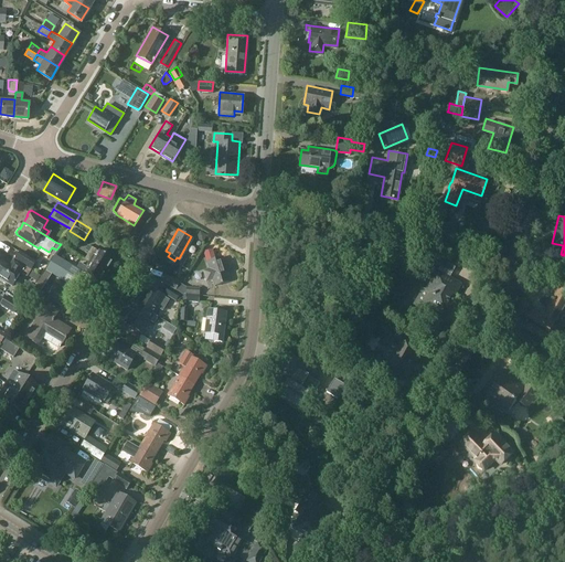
[(88,251),(85,256),(89,260),(106,269),(114,258),(96,248),(92,245),(88,251)]
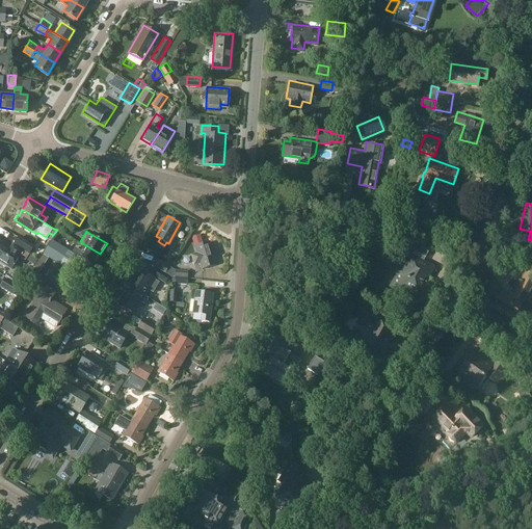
[(18,235),(14,242),(28,252),(33,244),(18,235)]
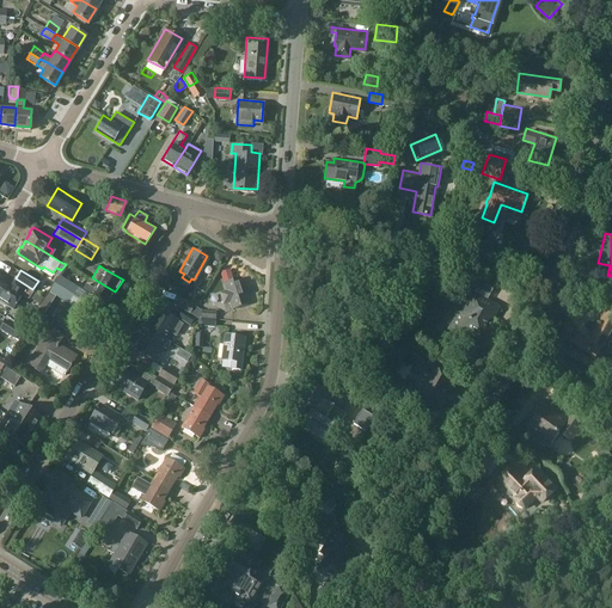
[(471,292),(478,278),(466,272),(459,284),(471,292)]
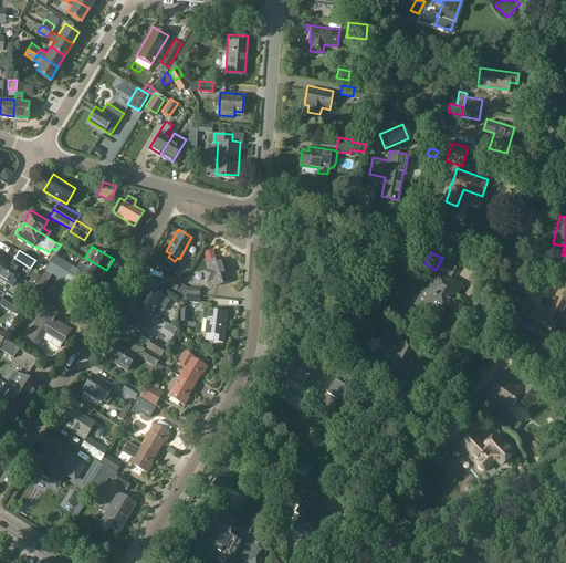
[(55,253),(45,269),(63,280),(72,264),(55,253)]
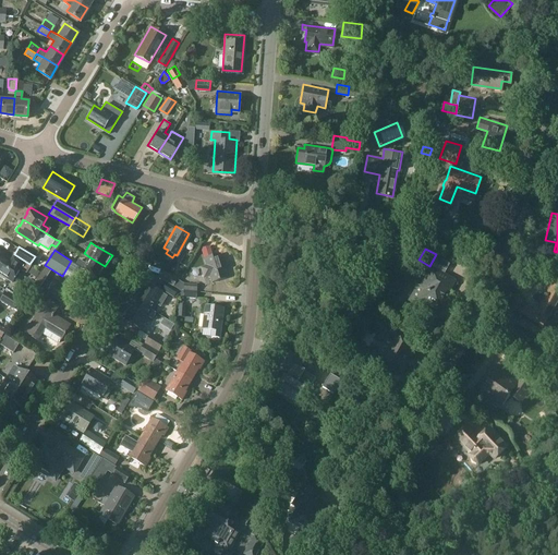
[(205,263),(199,265),(203,277),(209,275),(210,281),(228,276),(220,252),(213,254),(211,253),(204,255),(205,256),(203,257),(205,263)]
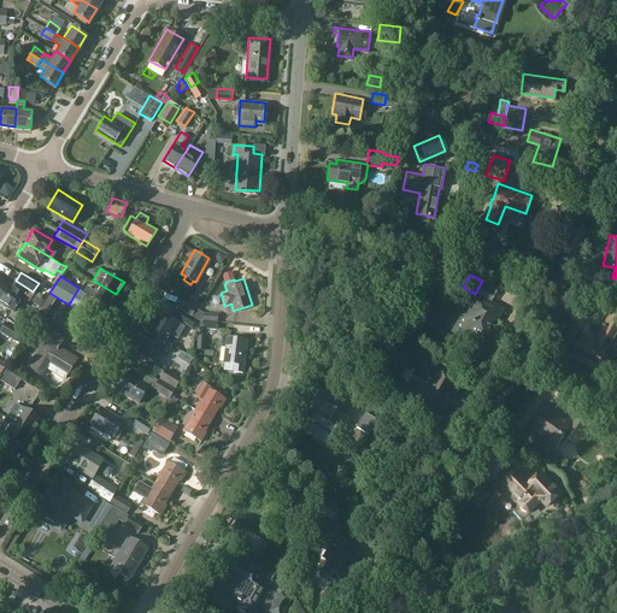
[(1,282),(0,283),(0,302),(5,306),(7,306),(12,308),(22,294),(29,299),(33,292),(16,281),(15,280),(10,288),(1,282)]
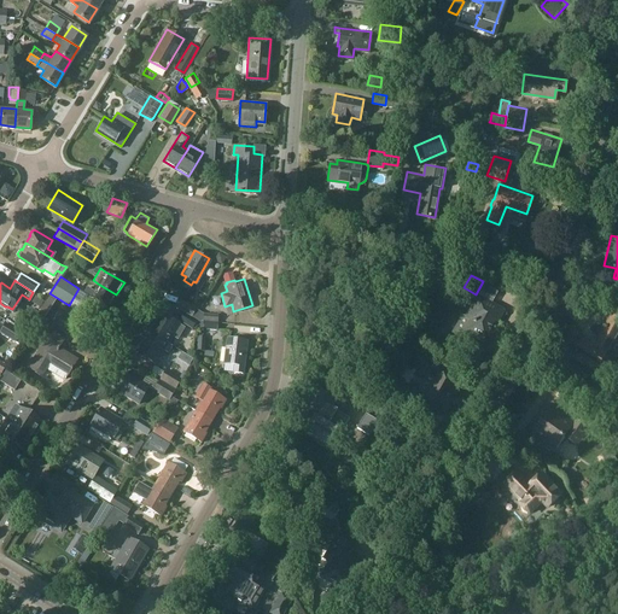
[(87,285),(83,292),(109,308),(116,294),(98,284),(94,290),(87,285)]
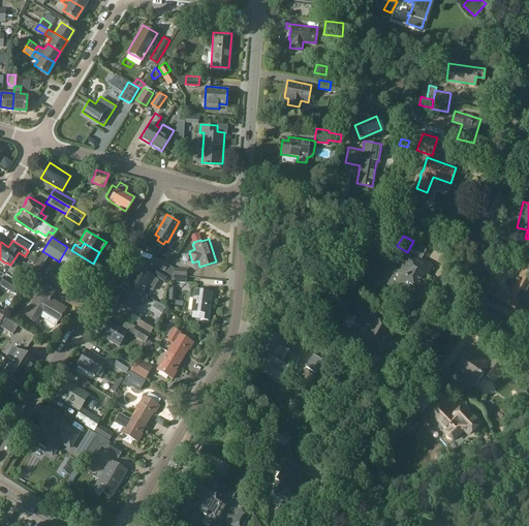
[(48,255),(42,252),(33,266),(38,270),(48,255)]
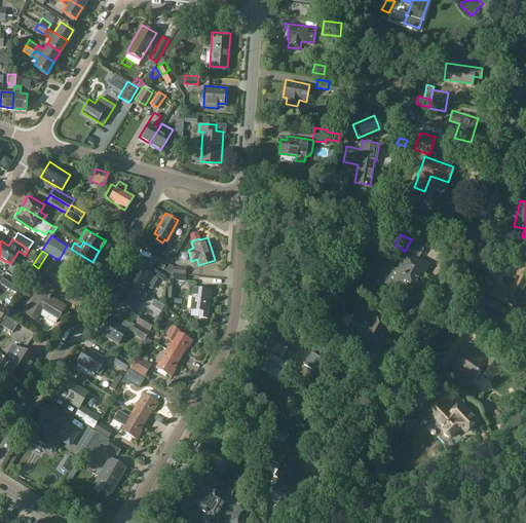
[(427,263),(417,257),(406,251),(397,267),(392,265),(383,282),(400,291),(404,285),(413,290),(427,263)]
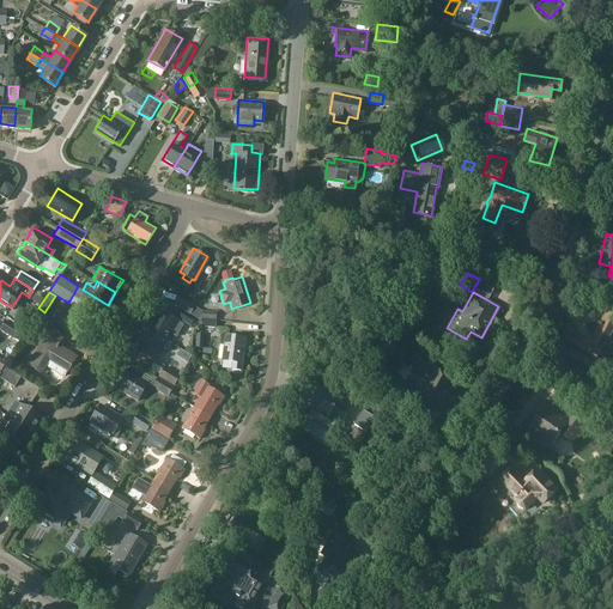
[(182,308),(189,312),(194,304),(178,294),(173,303),(182,308)]
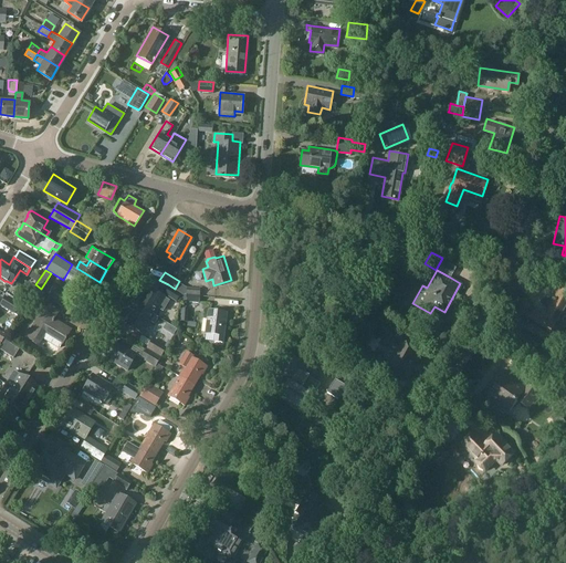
[(71,291),(56,282),(48,296),(62,305),(71,291)]
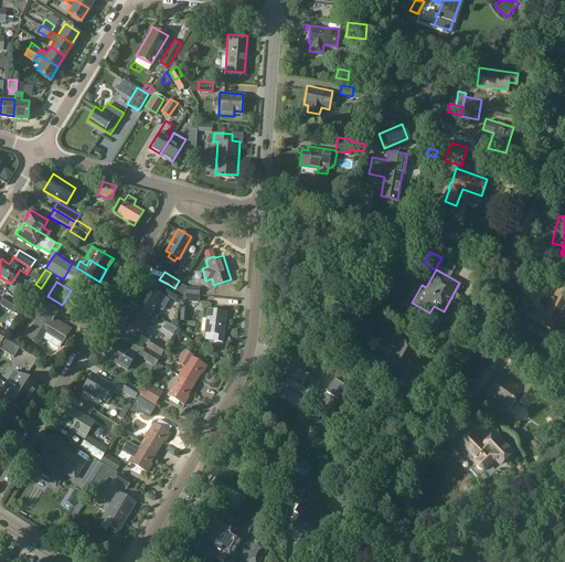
[(554,298),(547,311),(543,309),(541,314),(533,309),(524,326),(546,337),(547,335),(551,337),(557,324),(554,321),(564,299),(564,284),(558,282),(551,296),(554,298)]
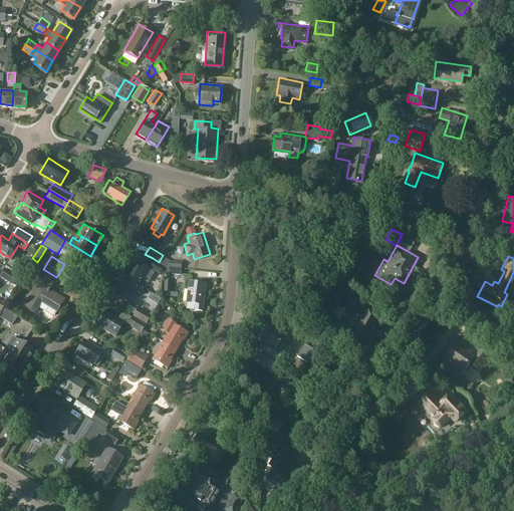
[(133,257),(121,274),(140,284),(143,278),(146,273),(151,276),(154,271),(150,268),(150,267),(133,257)]
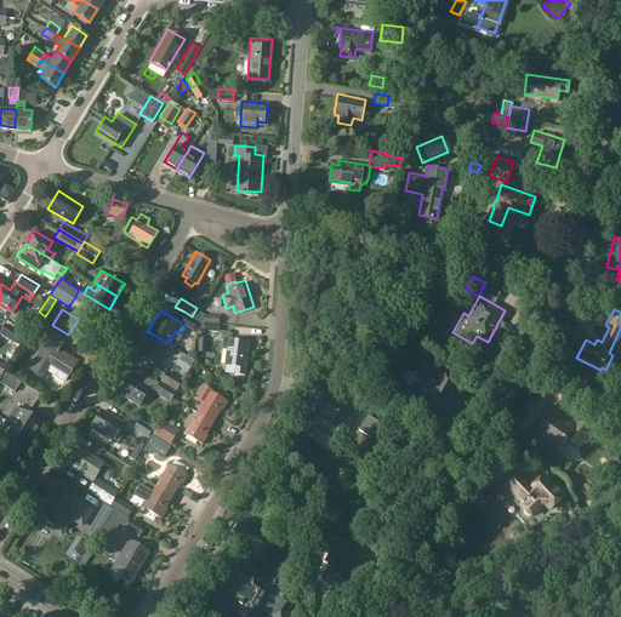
[(192,316),(184,312),(180,320),(193,329),(198,320),(192,316)]
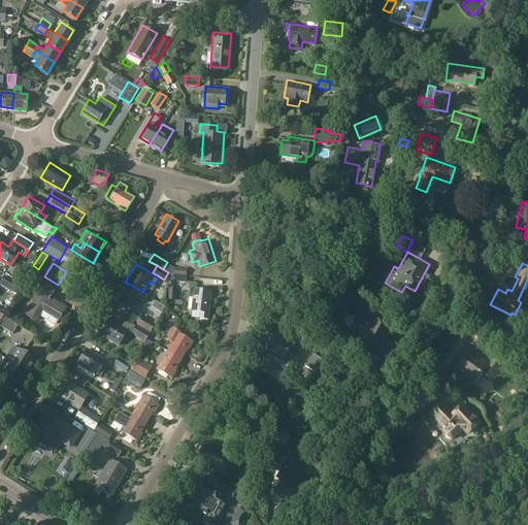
[(173,272),(172,279),(172,280),(186,281),(186,273),(173,272)]
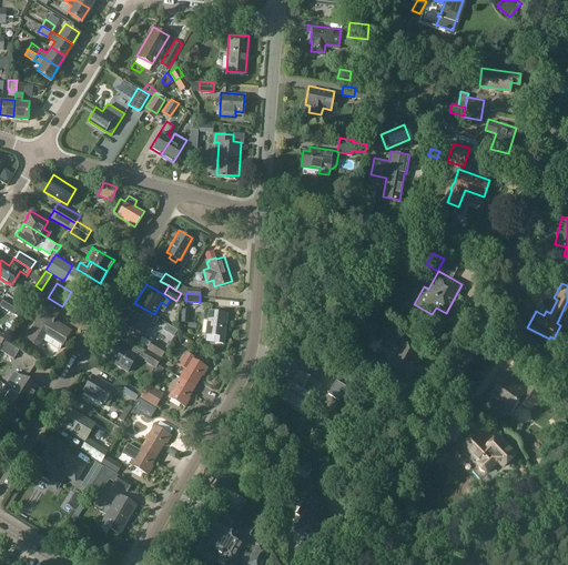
[(14,313),(19,304),(4,295),(0,302),(0,304),(13,313),(14,313)]
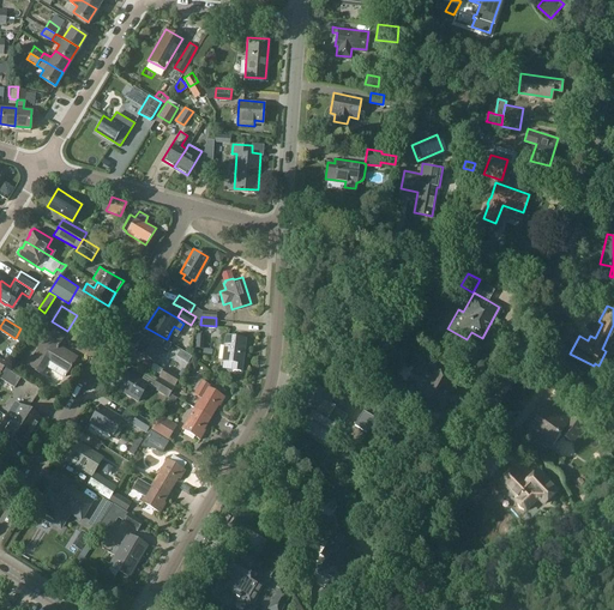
[(44,336),(28,363),(41,372),(46,364),(62,374),(66,369),(67,370),(77,354),(58,343),(62,336),(38,321),(34,328),(44,336)]
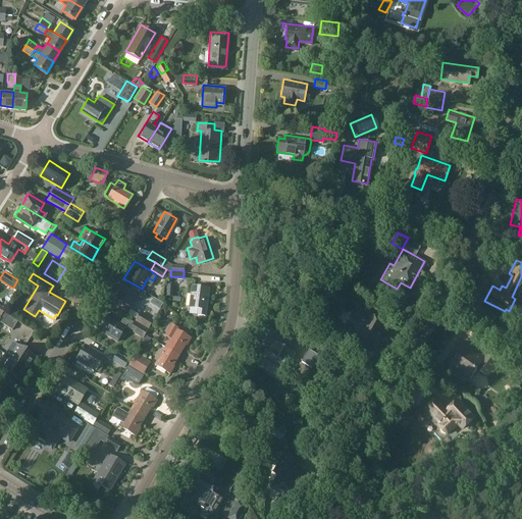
[(142,289),(123,278),(114,295),(132,306),(142,289)]
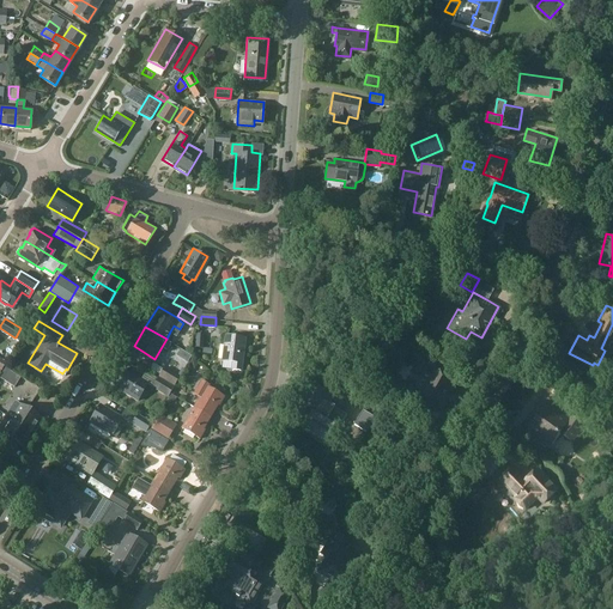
[(224,333),(222,359),(231,360),(230,367),(242,369),(246,336),(224,333)]
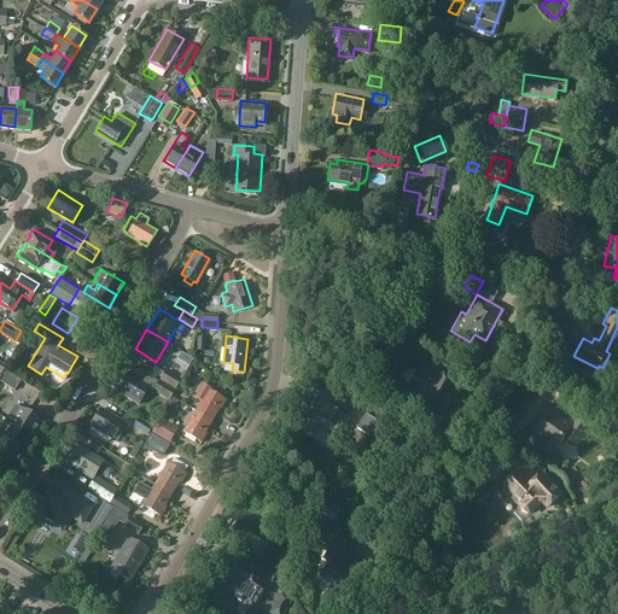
[(394,382),(404,386),(410,370),(398,367),(394,382)]
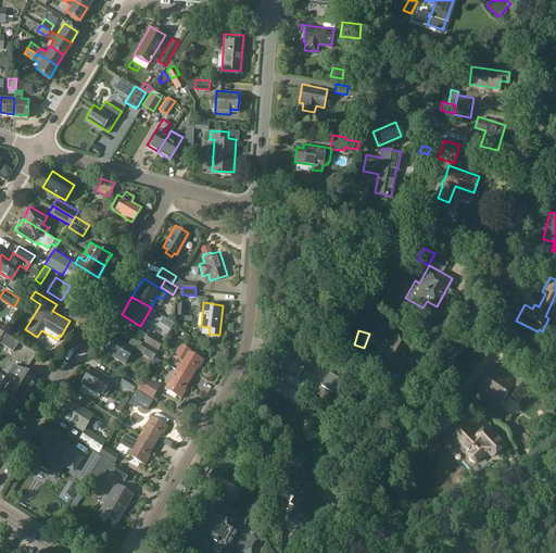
[(144,338),(143,340),(158,349),(163,340),(149,331),(148,332),(144,338)]
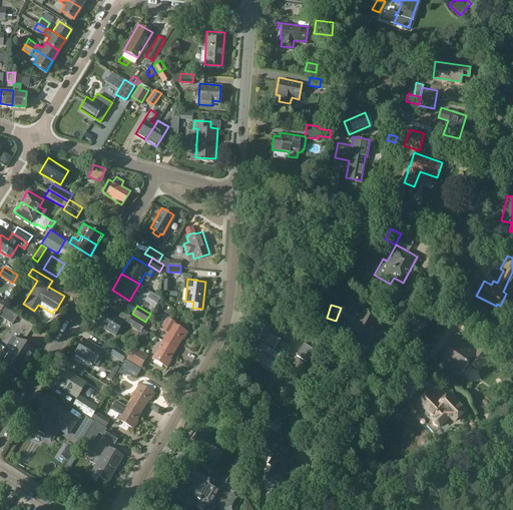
[(17,315),(4,307),(0,314),(0,315),(12,323),(17,315)]
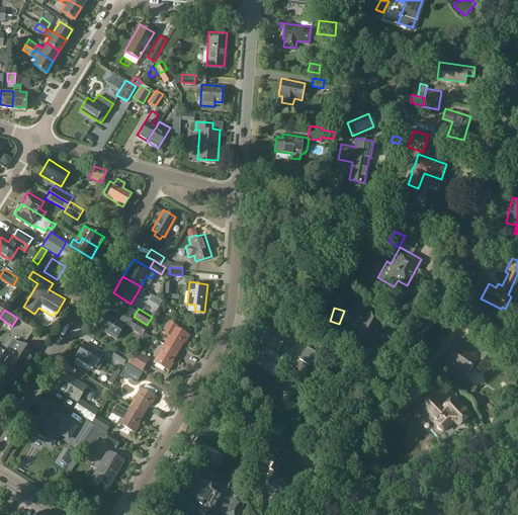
[(102,310),(94,324),(115,337),(115,336),(123,323),(102,310)]
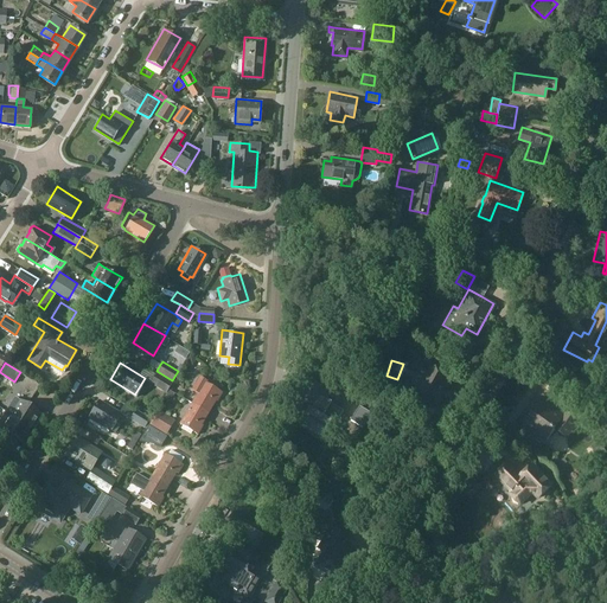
[(447,373),(429,364),(413,393),(425,401),(426,398),(438,404),(446,387),(441,385),(447,373)]
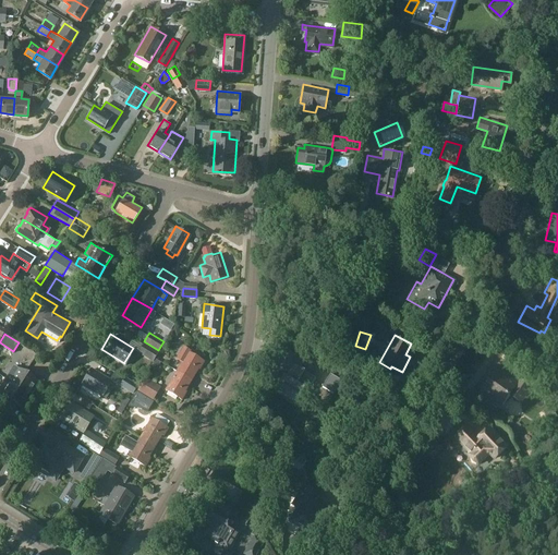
[(137,351),(153,360),(158,350),(144,341),(143,342),(137,351)]
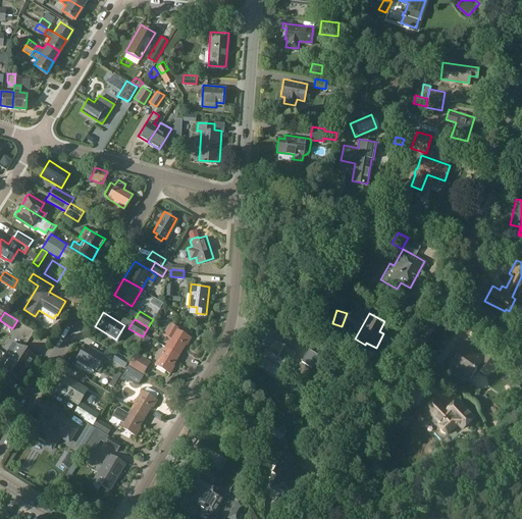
[(171,322),(164,333),(169,336),(170,336),(165,346),(180,354),(191,336),(177,328),(178,326),(171,322)]
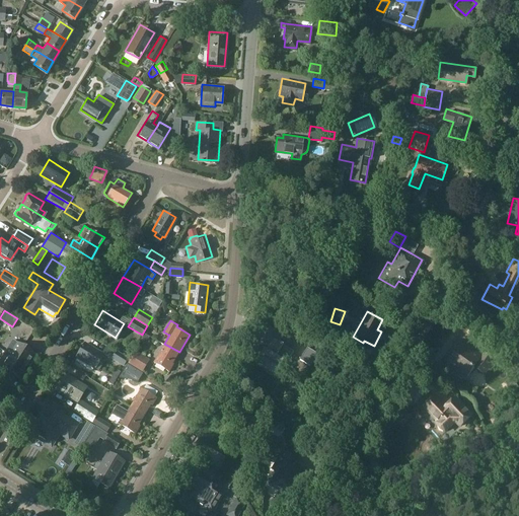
[(320,333),(317,339),(326,344),(329,338),(320,333)]
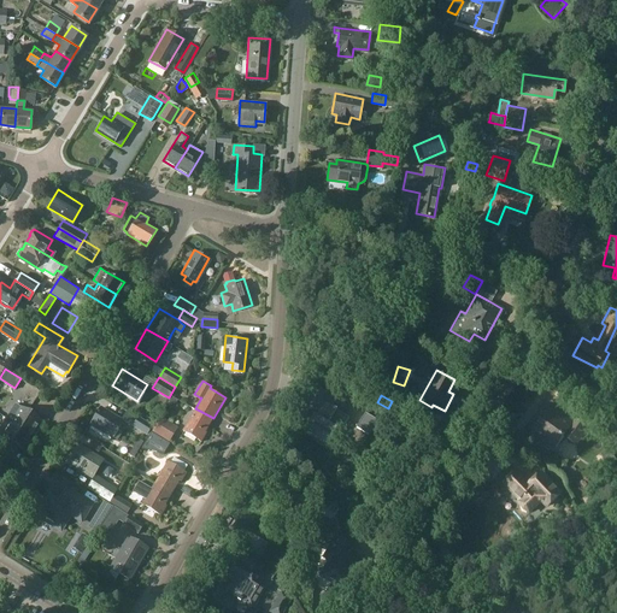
[(579,441),(591,422),(579,413),(570,425),(560,419),(564,413),(547,400),(535,416),(541,420),(539,424),(538,423),(536,423),(532,429),(533,430),(534,430),(533,432),(541,438),(540,440),(541,441),(548,446),(550,446),(551,444),(556,448),(565,432),(579,441)]
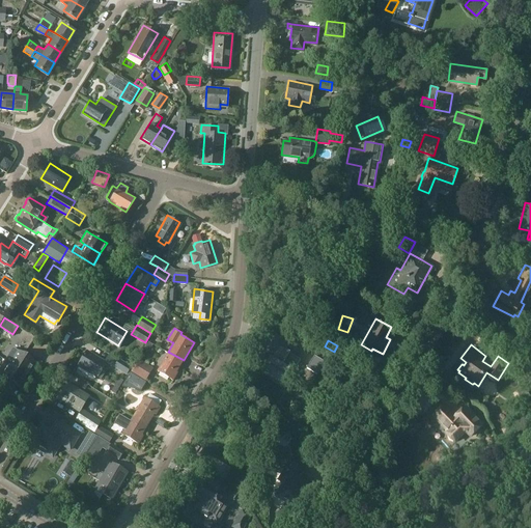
[(12,345),(5,358),(27,372),(28,371),(29,372),(33,367),(32,366),(35,360),(12,345)]
